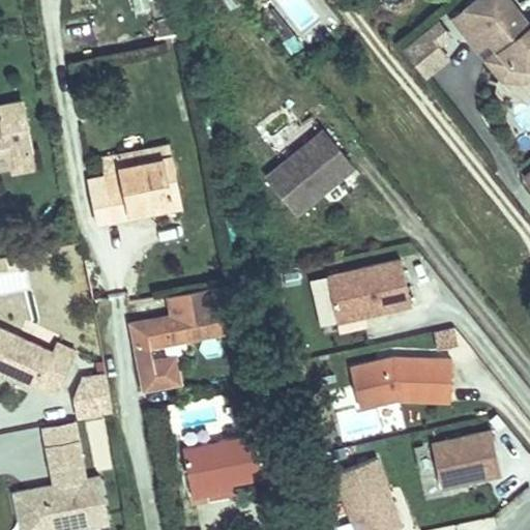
[(482,0),(468,0),(436,27),(463,58),(478,45),(487,55),(480,60),(492,72),(517,77),(529,65),(529,34),(522,25),(511,34),(482,0)]
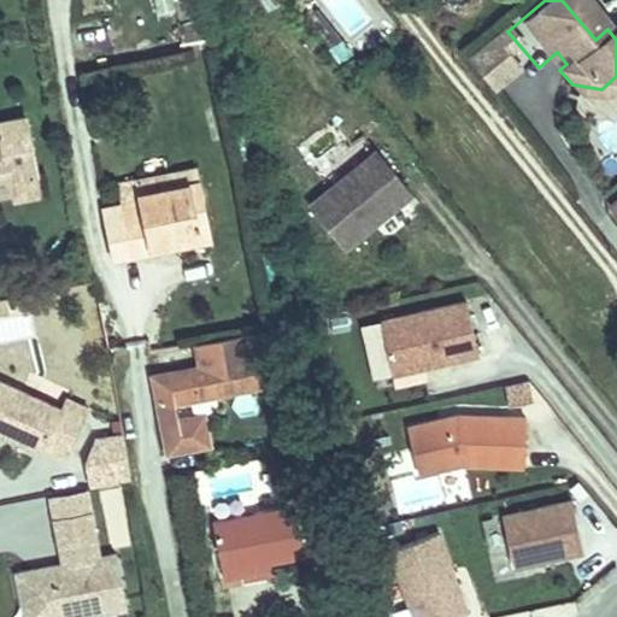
[(494,42),(480,56),(493,70),(507,58),(494,42)]
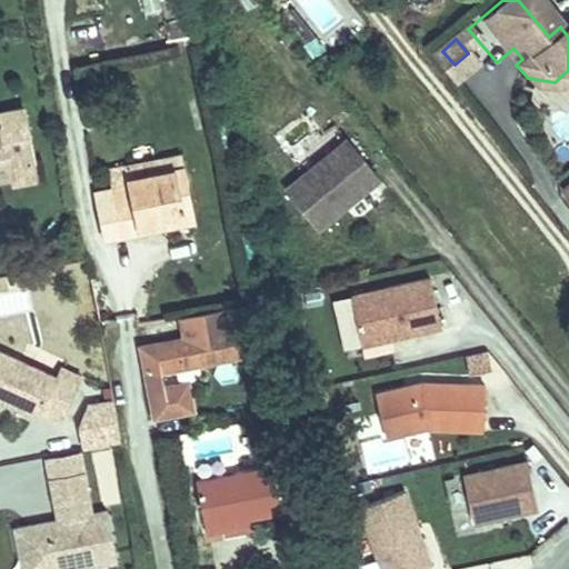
[(442,51),(421,69),(443,96),(465,78),(455,65),(442,51)]
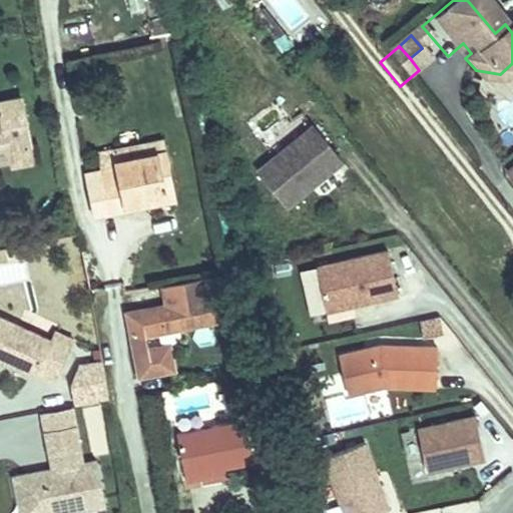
[(476,70),(465,58),(454,67),(463,84),(492,92),(504,80),(500,74),(476,70)]
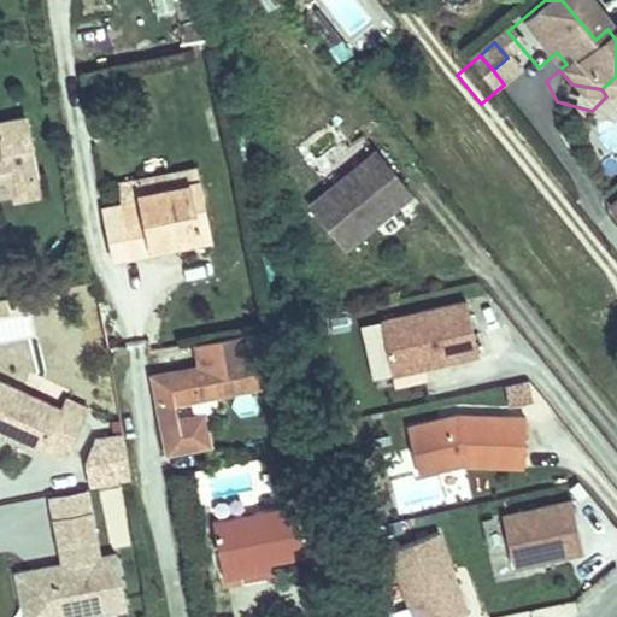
[(0,177),(9,176),(6,163),(34,157),(23,104),(0,107),(0,177)]
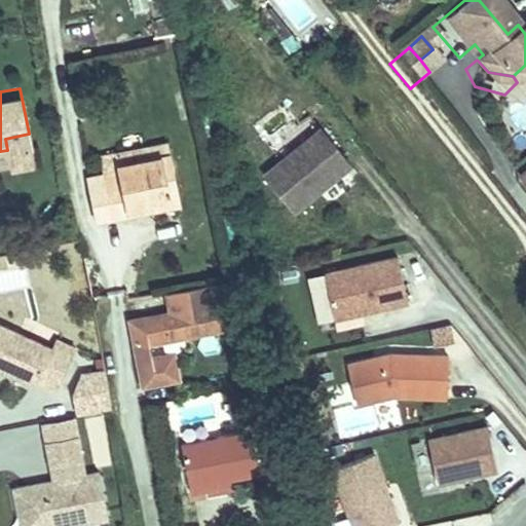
[(354,165),(320,126),(262,173),(296,215),(354,165)]
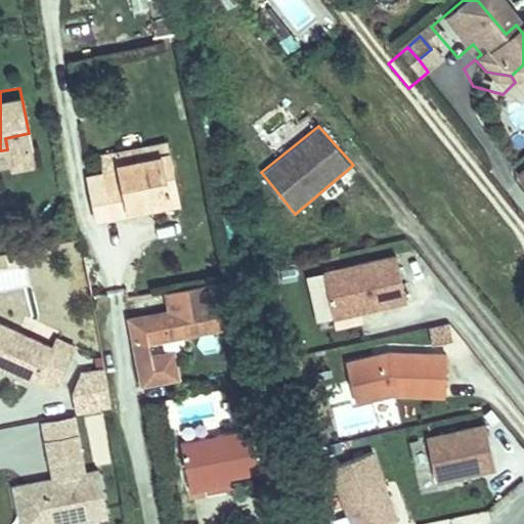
[(127,183),(155,179),(147,129),(102,135),(103,142),(90,143),(90,147),(71,150),(77,191),(110,186),(108,180),(126,178),(127,183)]
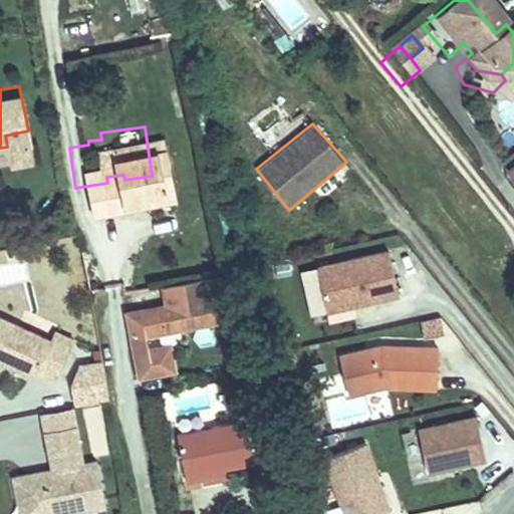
[(513,167),(503,175),(513,189),(513,167)]
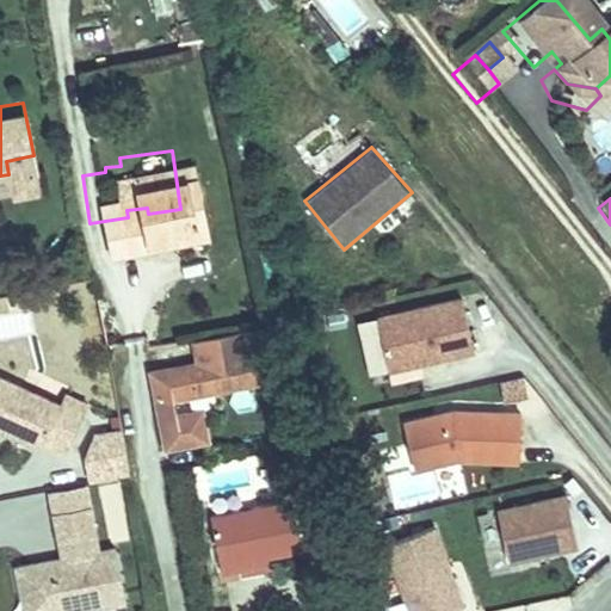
[(457,296),(371,318),(387,377),(473,356),(457,296)]
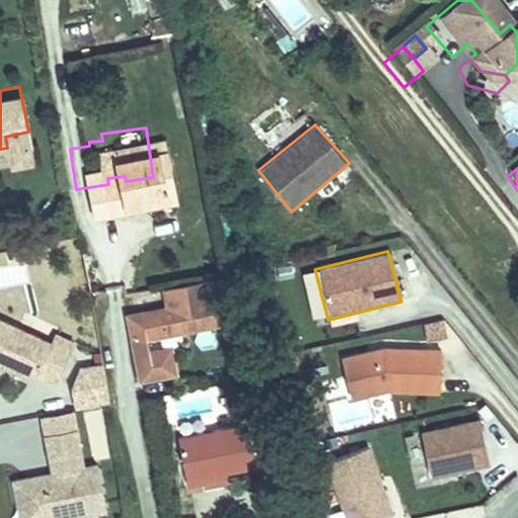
[(134,285),(137,312),(197,304),(194,277),(184,278),(181,257),(141,263),(144,284),(134,285)]
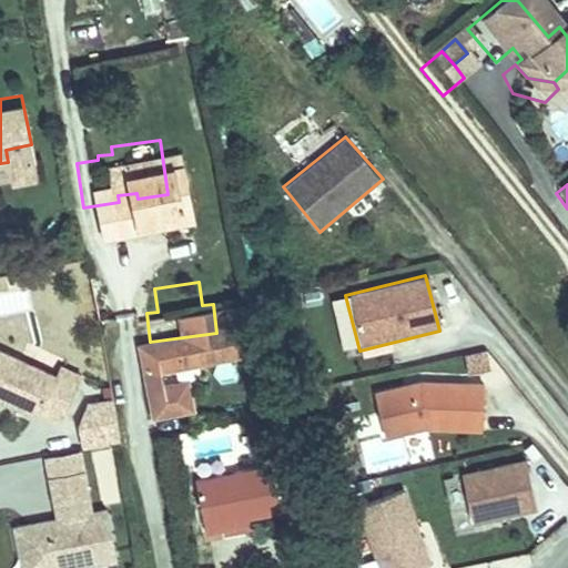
[(0,378),(0,428),(21,436),(24,428),(48,437),(61,398),(37,391),(0,378)]
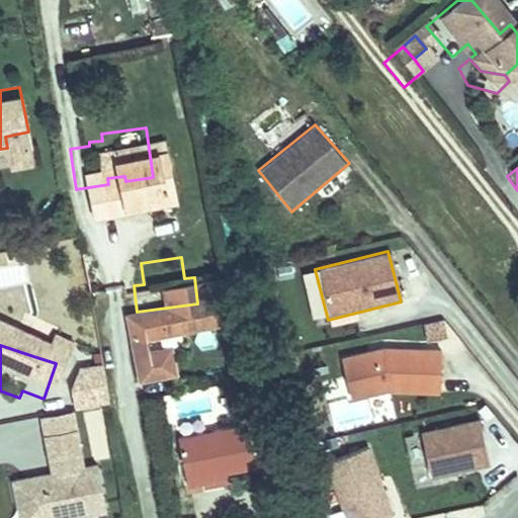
[(33,356),(56,363),(59,356),(36,348),(33,356)]
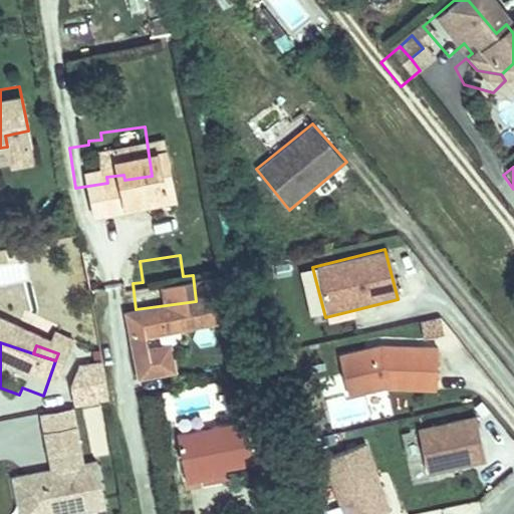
[(437,394),(437,347),(340,348),(340,394),(437,394)]
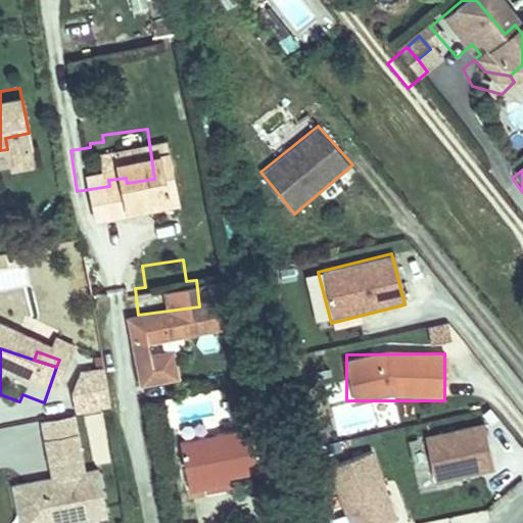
[(345,385),(325,390),(336,439),(397,424),(391,398),(350,408),(345,385)]
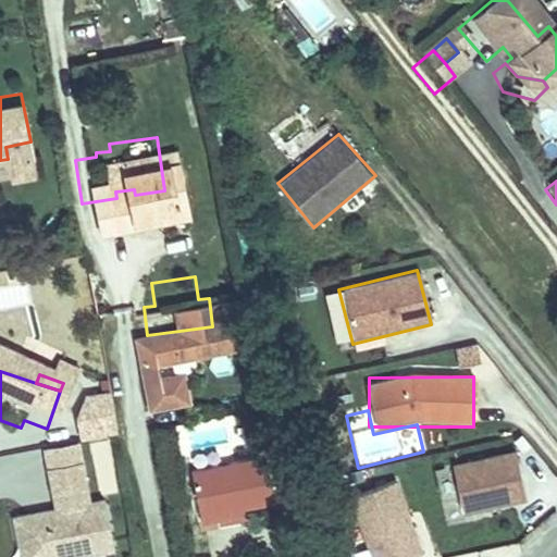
[(231,431),(152,444),(163,500),(188,495),(187,491),(239,482),(231,431)]
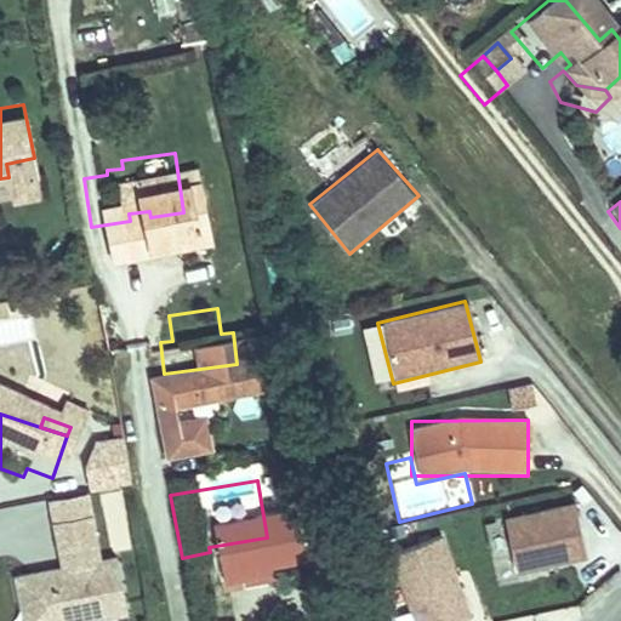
[(503,541),(486,543),(495,593),(547,584),(545,568),(585,560),(575,503),(499,517),(503,541)]
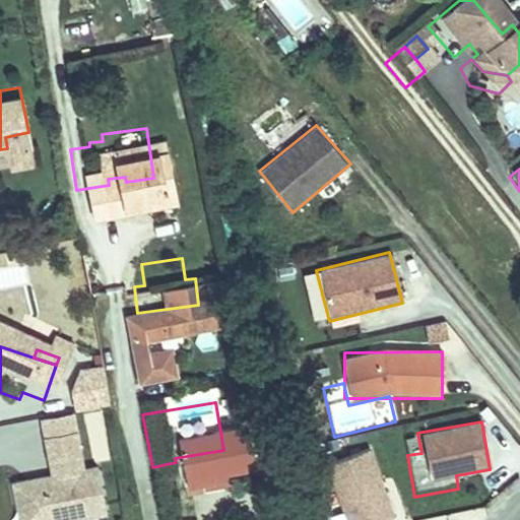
[(391,519),(371,449),(325,462),(341,519),(391,519)]
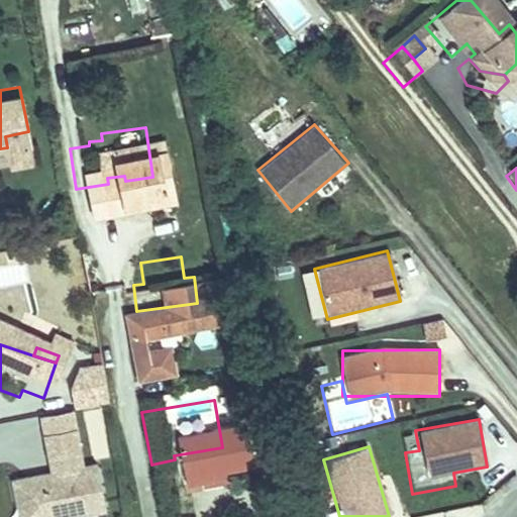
[(28,454),(31,471),(60,466),(57,449),(28,454)]
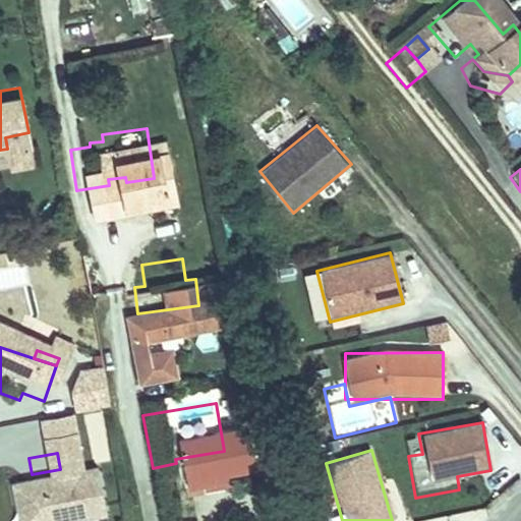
[(32,474),(36,495),(63,489),(60,469),(32,474)]
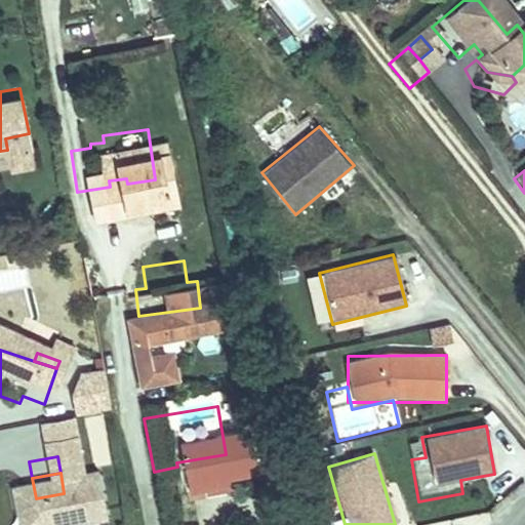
[(86,524),(80,490),(64,493),(36,498),(0,505),(0,512),(2,524),(86,524)]
